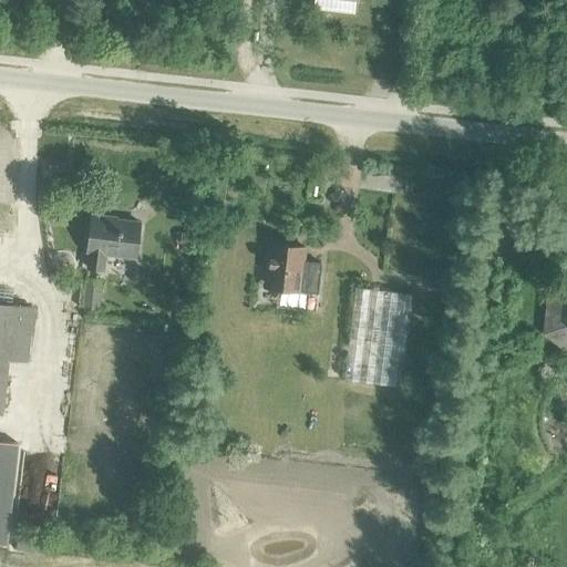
[(88,268),(103,269),(105,254),(135,257),(138,222),(91,216),(86,251),(89,251),(88,268)]
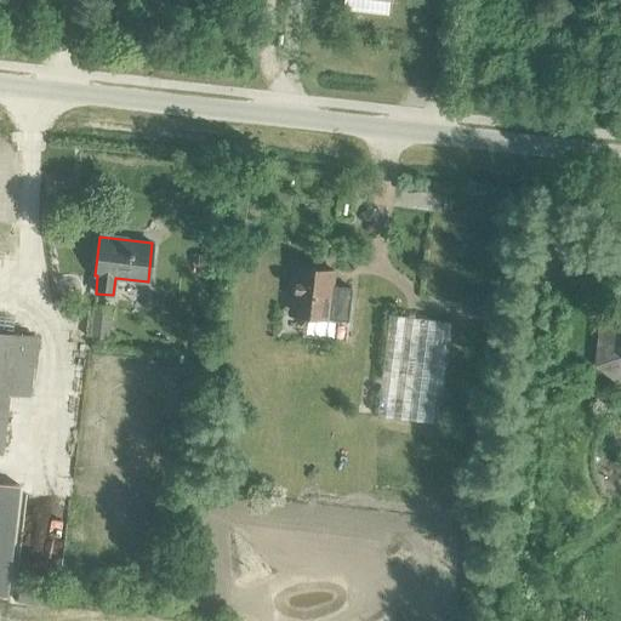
[(305,315),(328,319),(334,271),(295,266),(290,302),(306,305),(305,315)]
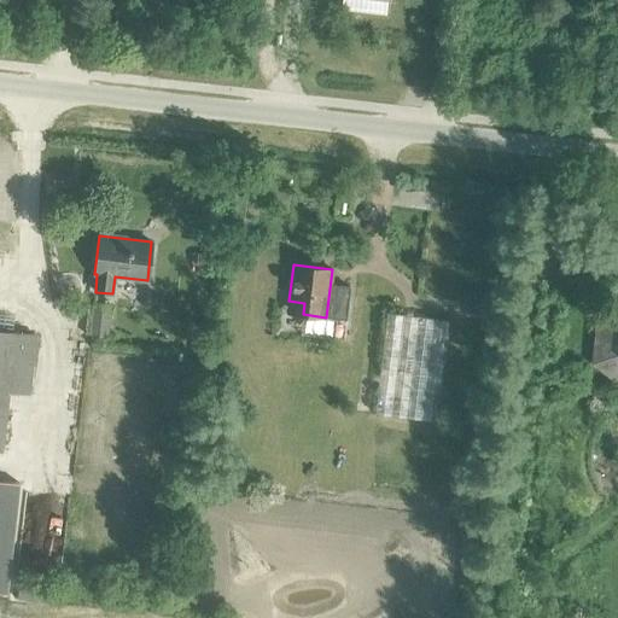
[(374,414),(437,421),(449,320),(386,313),(374,414)]
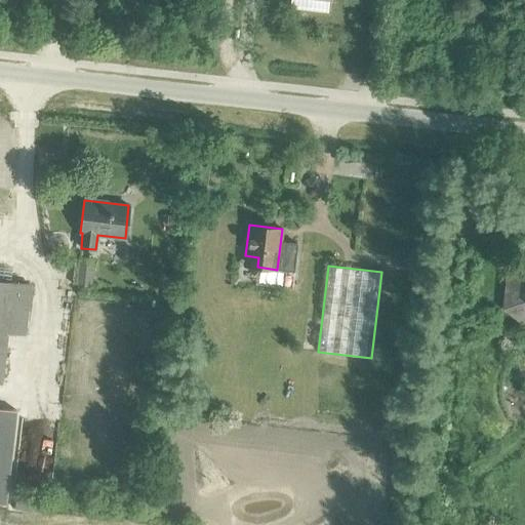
[(524,321),(524,267),(511,274),(507,307),(524,321)]
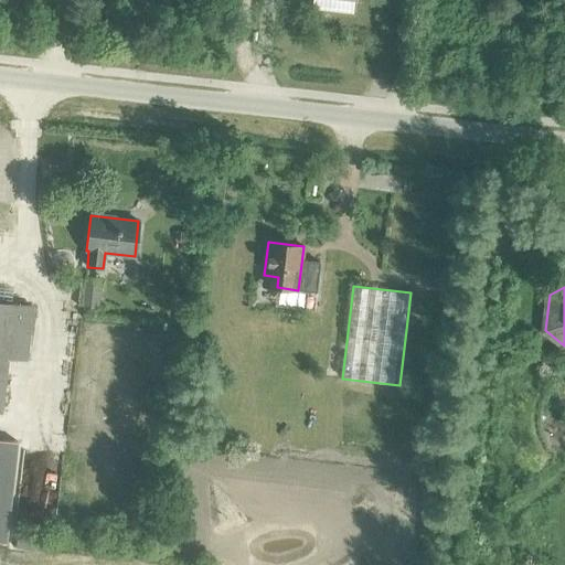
[(0,302),(0,412),(1,412),(10,333),(30,336),(33,307),(0,302)]
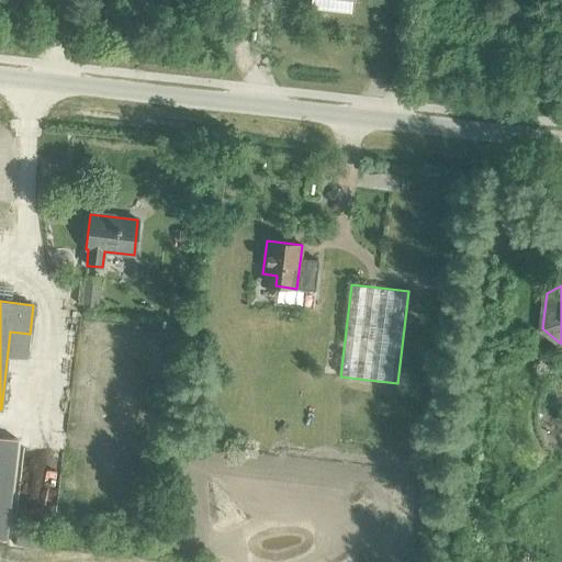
[(0,437),(0,539),(3,540),(15,439),(0,437)]
